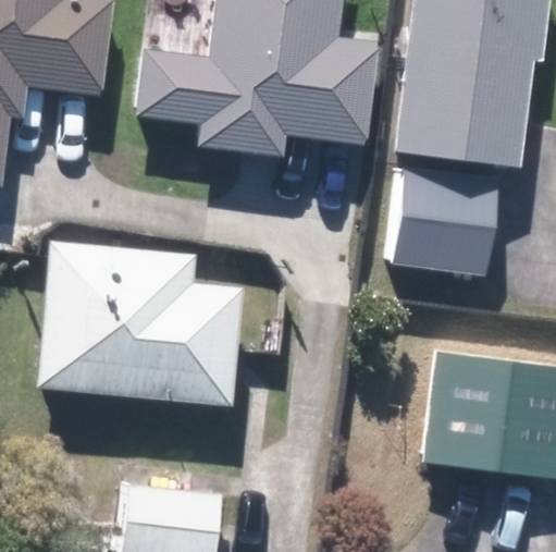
[(0,0),(0,185),(3,185),(10,114),(27,117),(29,85),(104,92),(112,0),(0,0)]
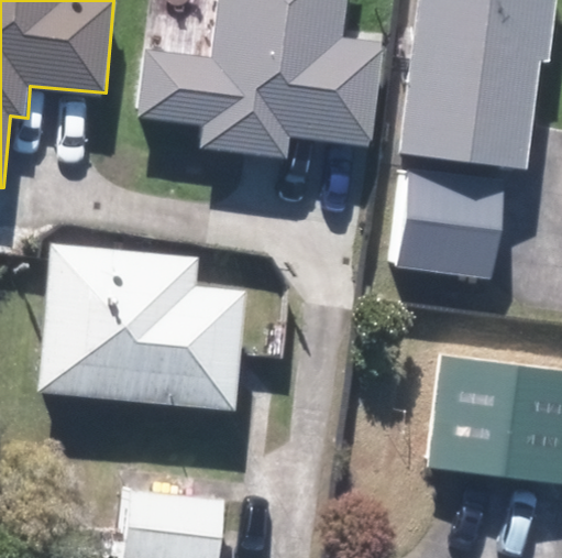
[(217,0),(212,56),(144,51),(138,119),(201,124),(199,153),(287,161),(289,143),(373,151),(383,40),(340,36),(342,0),(217,0)]
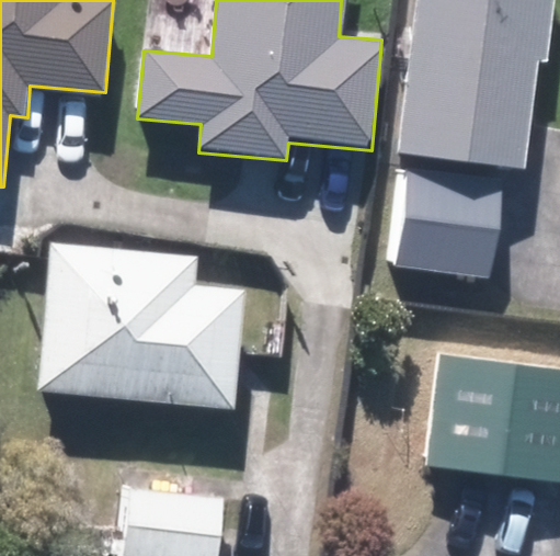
[(547,0),(418,0),(397,151),(523,169),(547,0)]
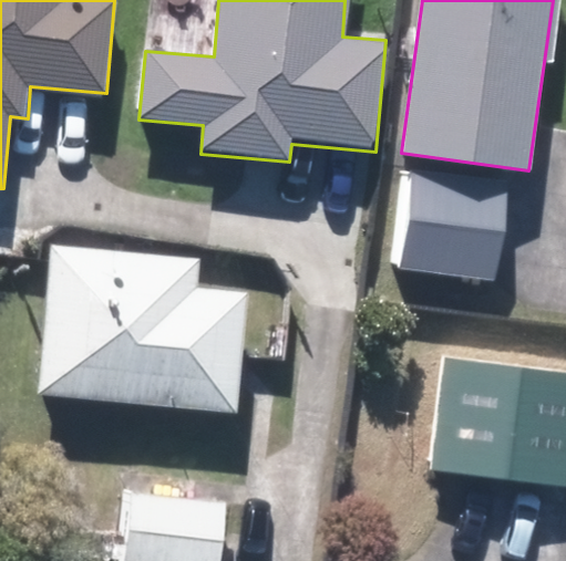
[(514,183),(399,176),(393,276),(508,281),(514,183)]
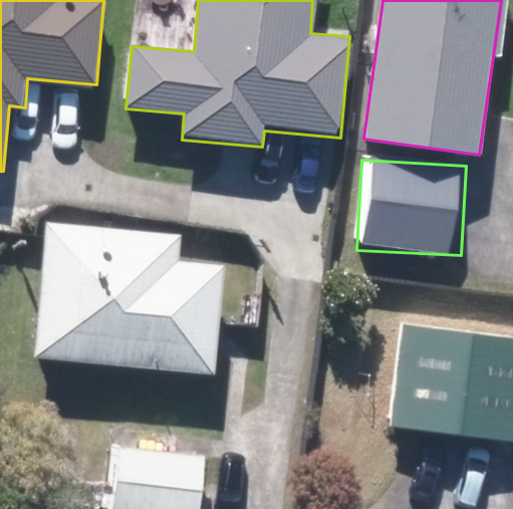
[(181,233),(45,222),(33,357),(216,373),(225,263),(178,259),(181,233)]
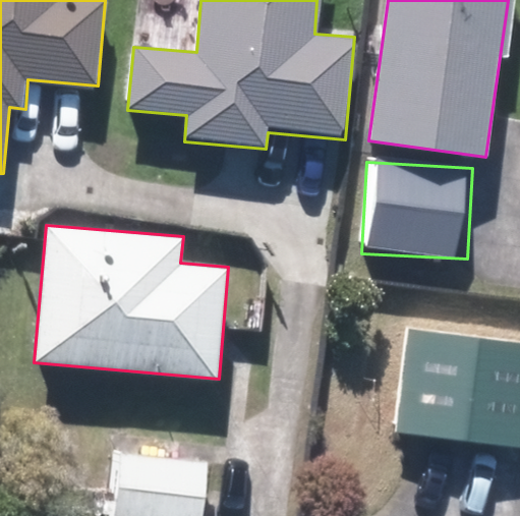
[(519,340),(399,332),(392,437),(519,446),(519,340)]
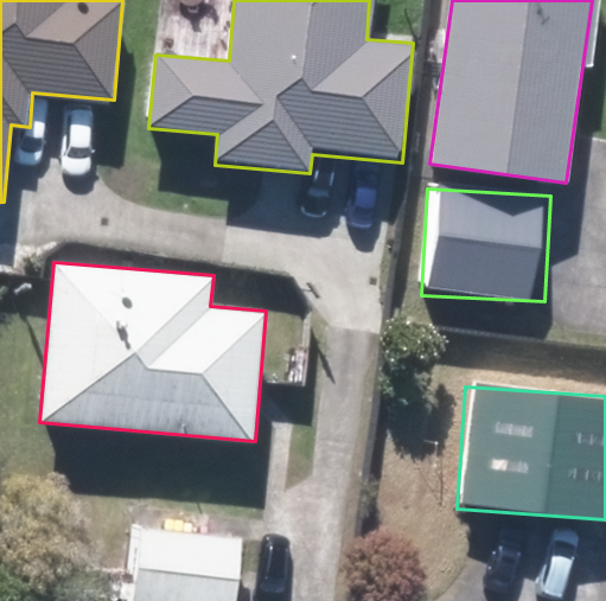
[(238,600),(246,532),(142,522),(134,600),(238,600)]
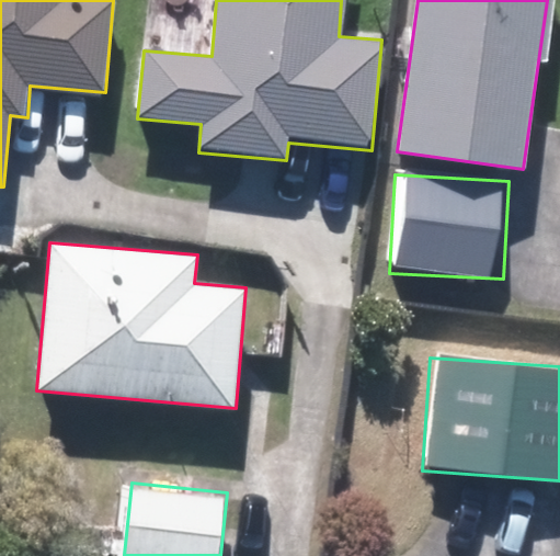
All buildings are outlined.
